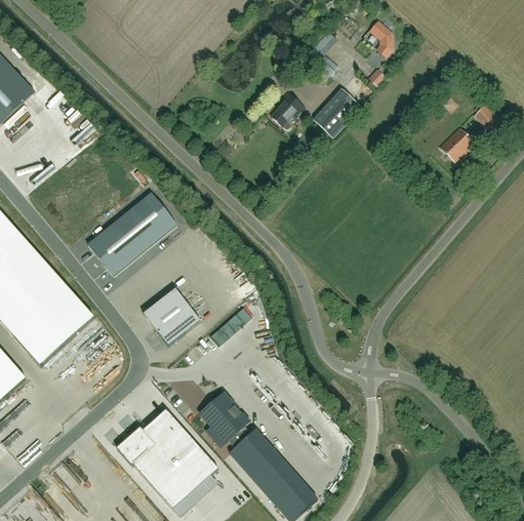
[(376,22),(369,29),(379,38),(380,43),(376,48),(386,55),(391,49),(390,33),(376,22)]
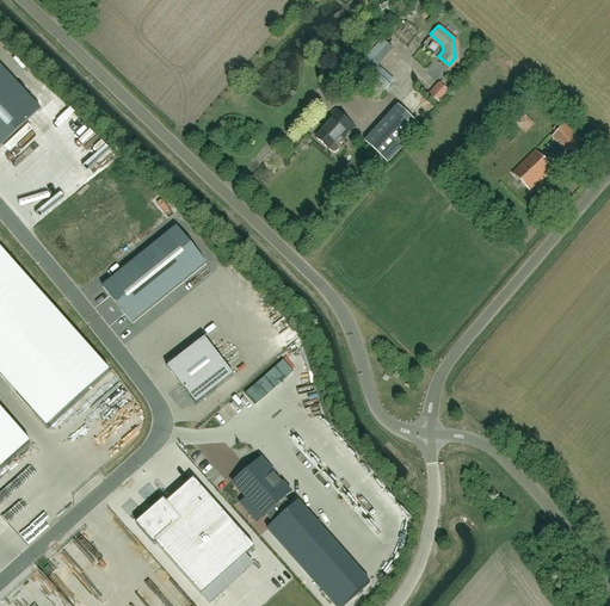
[(0,142),(39,106),(0,62),(0,142)]
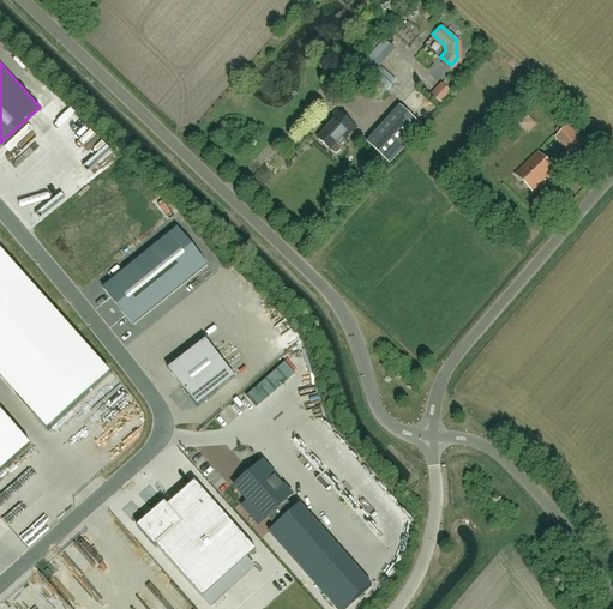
[(386,71),(378,80),(386,88),(395,78),(386,71)]
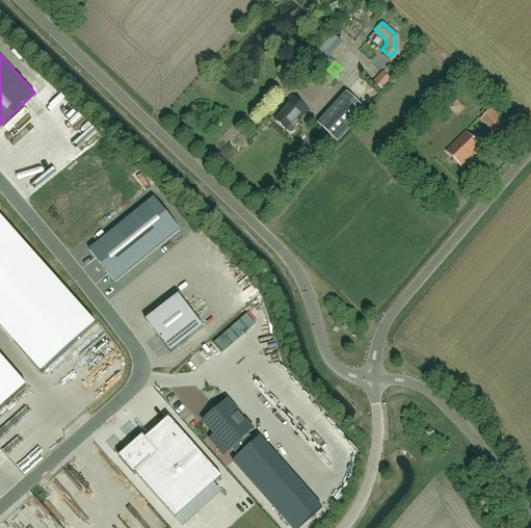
[(382,69),(379,72),(388,80),(392,76),(382,69)]
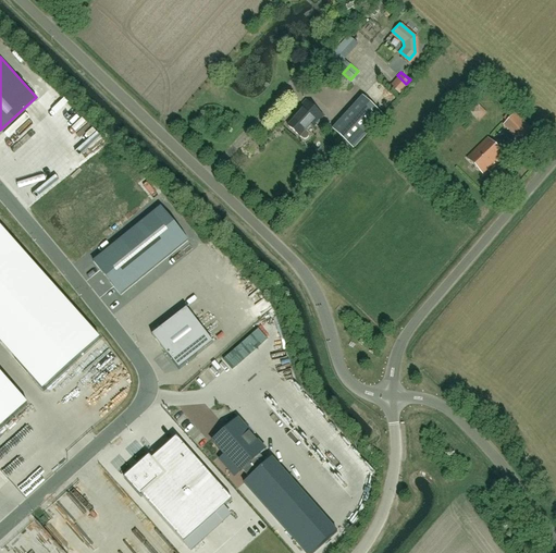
[(361,93),(332,125),(353,145),(382,112),(361,93)]
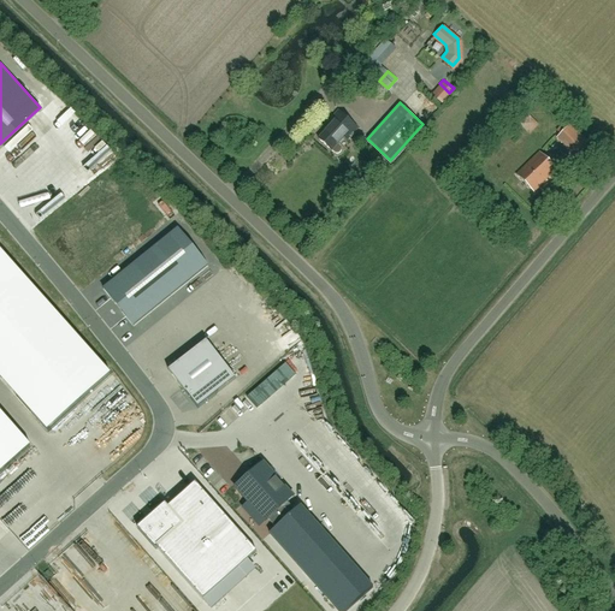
[(341,143),(339,142),(337,140),(343,134),(346,136),(356,124),(338,106),(329,116),(332,119),(318,135),(330,147),(330,146),(332,148),(335,149),(337,149),(339,148),(341,146),(341,143)]
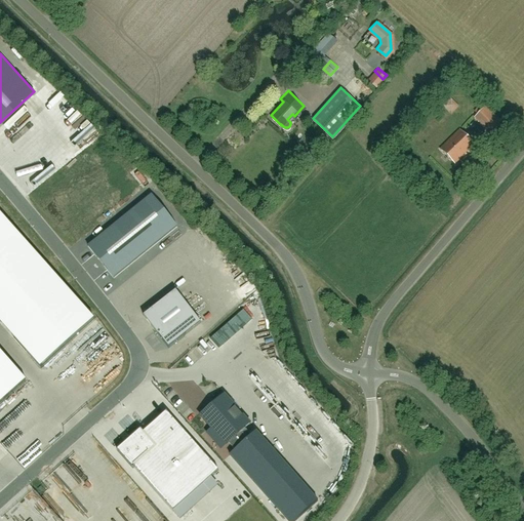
[(444,102),(453,111),(460,103),(451,94),(444,102)]
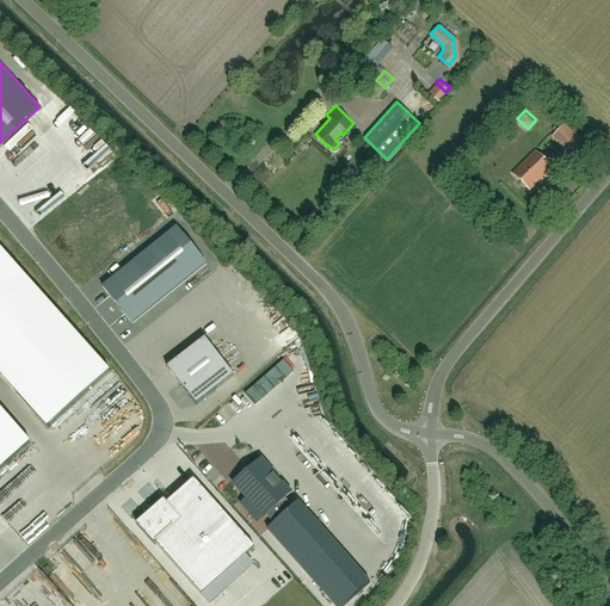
[(584,138),(565,119),(553,131),(572,150),(584,138)]
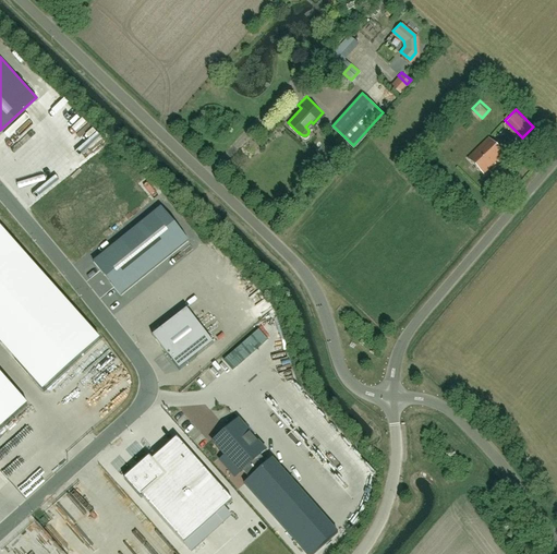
[(483,171),(504,151),(487,134),(467,154),(483,171)]
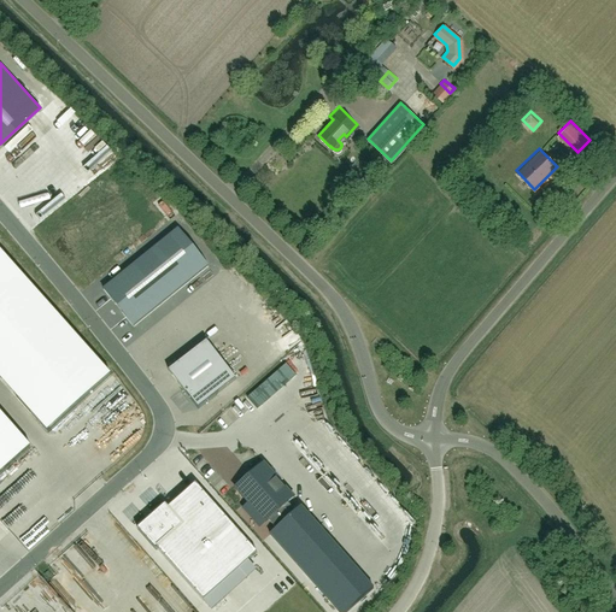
[(103,286),(133,323),(207,262),(176,225),(103,286)]
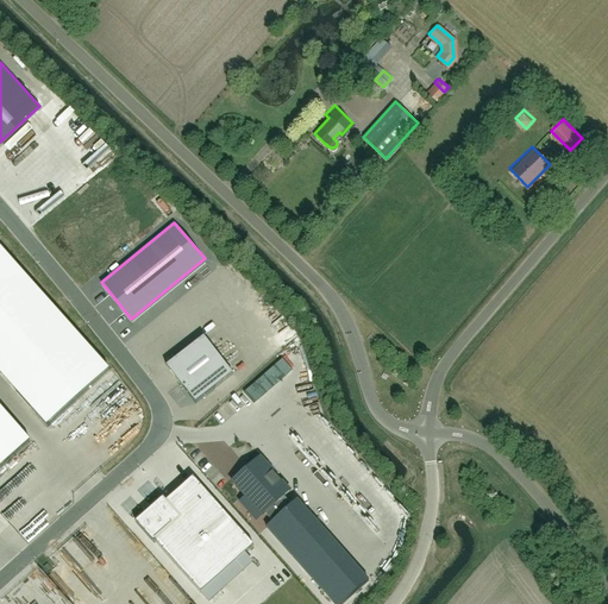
[(0,370),(45,421),(108,366),(0,244),(0,370)]
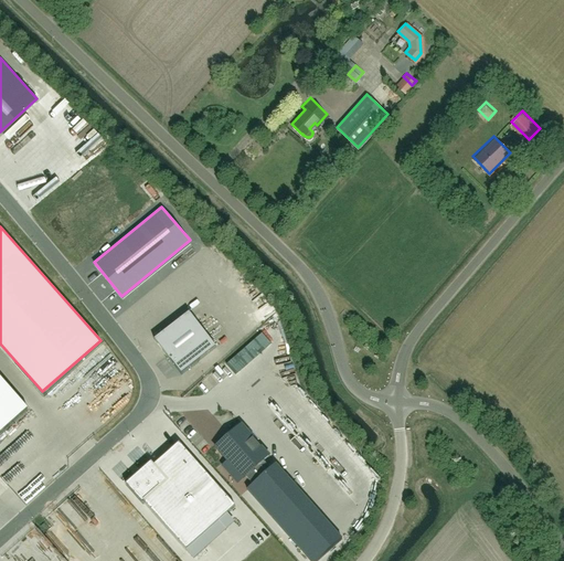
[(215,345),(189,309),(153,336),(171,359),(181,371),(198,358),(215,345)]
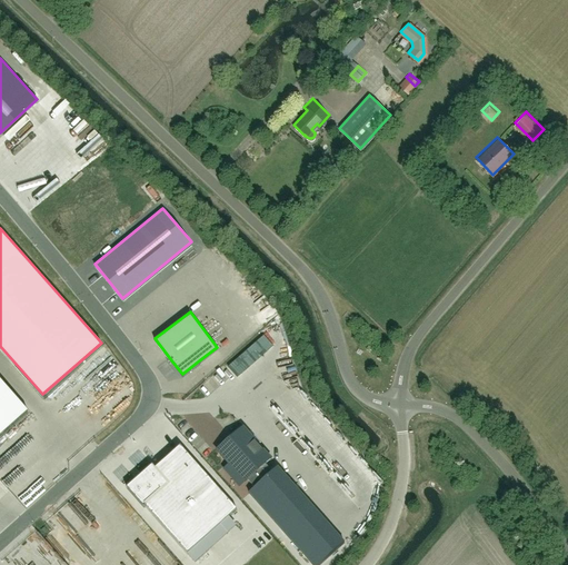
[(0,432),(27,408),(0,377),(0,432)]
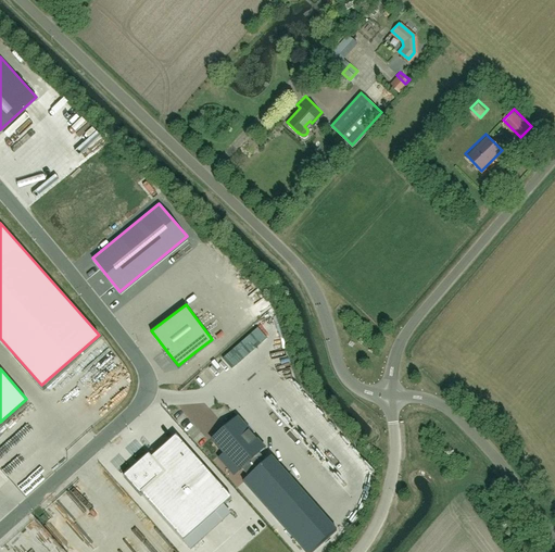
[(240,419),(216,441),(223,450),(239,467),(240,465),(248,474),(260,463),(265,458),(259,450),(263,444),(240,419)]
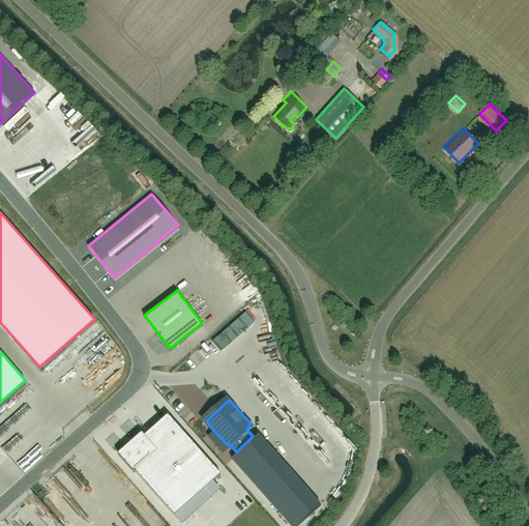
[(141,430),(117,450),(133,469),(135,468),(174,513),(219,472),(167,412),(144,433),(141,430)]
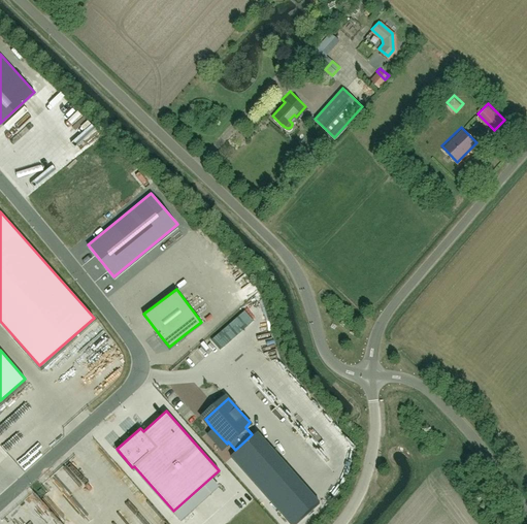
[(233,451),(230,454),(292,523),(319,500),(257,430),(246,439),(233,451)]
